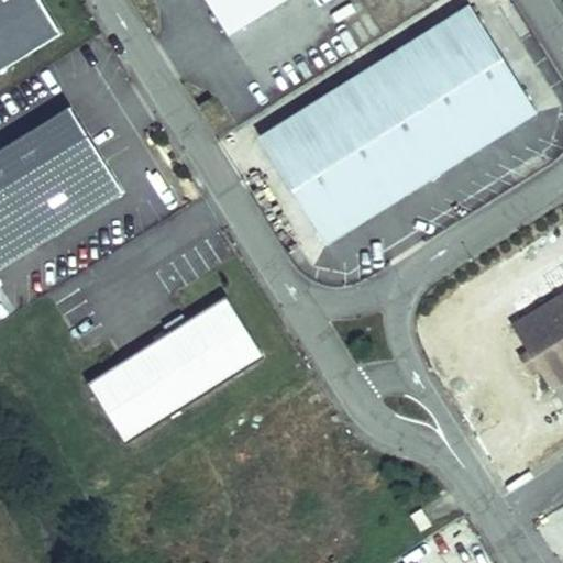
[(36,0),(0,0),(0,70),(12,64),(10,59),(56,31),(36,0)]
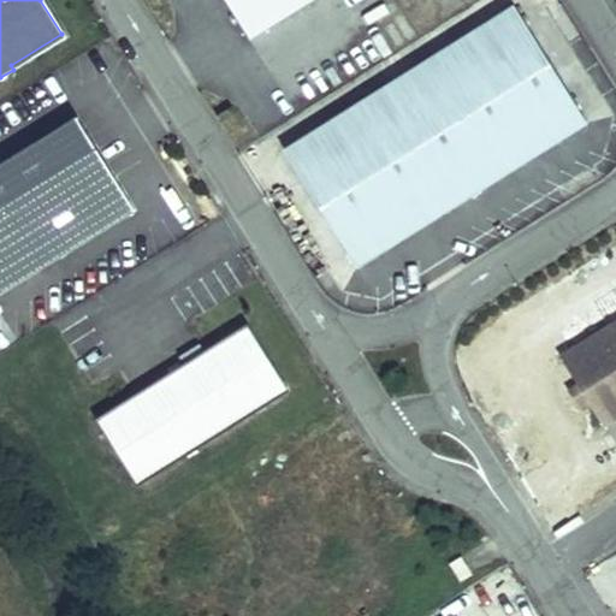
[(67,36),(45,0),(40,0),(61,34),(11,65),(13,70),(67,36)]
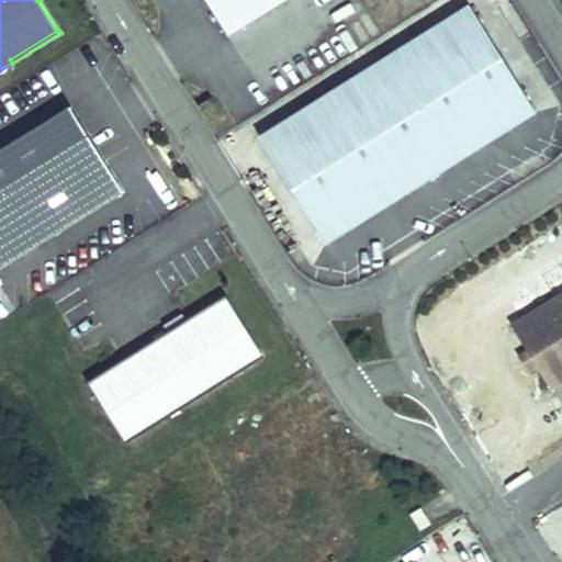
[(200,0),(225,38),(285,0),(200,0)]
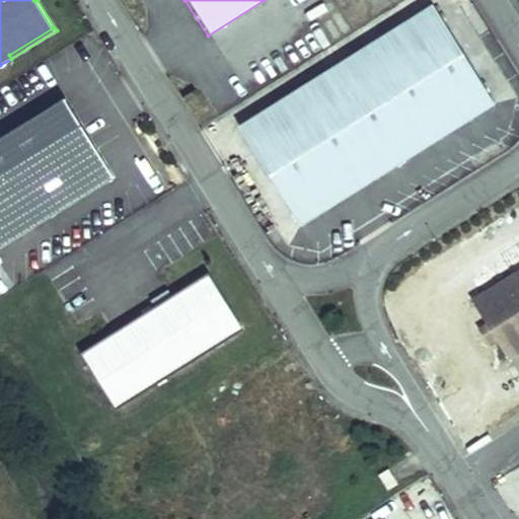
[(300,225),(497,102),(434,2),(237,126),(300,225)]
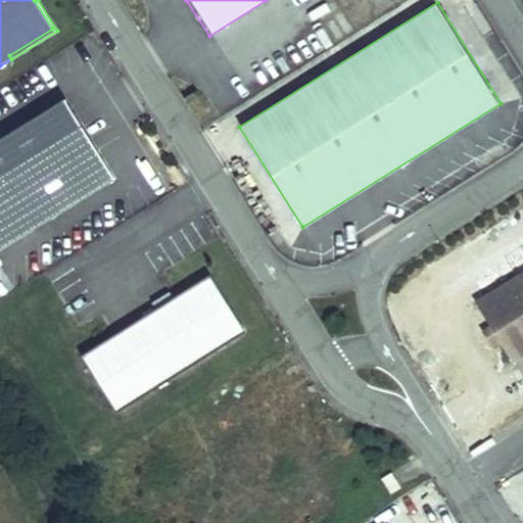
[(65,99),(0,139),(0,248),(114,178),(65,99)]
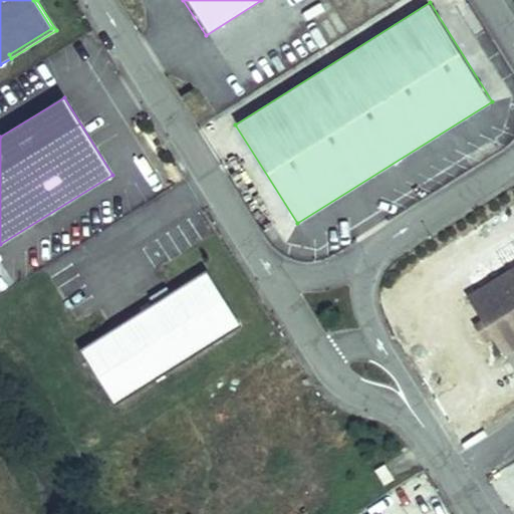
[(513,269),(462,302),(483,337),(492,332),(494,336),(505,353),(513,346),(513,269)]
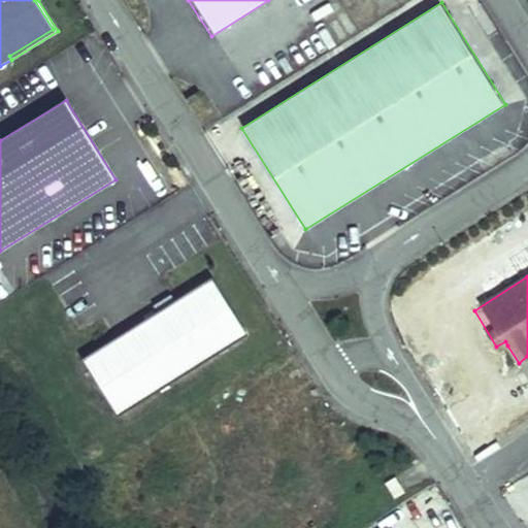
[(158,311),(83,359),(119,416),(249,334),(212,277),(175,300),(180,309),(163,320),(158,311)]
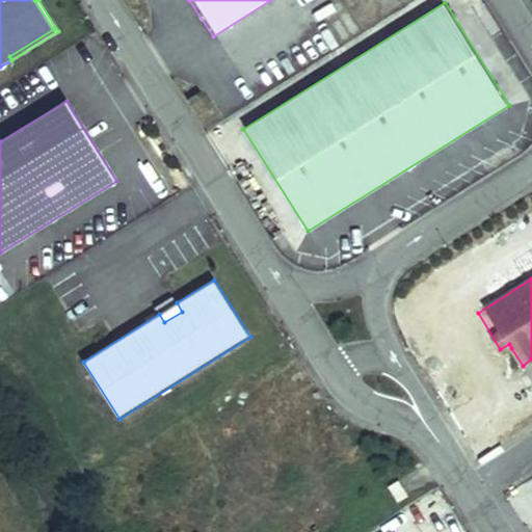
[(159,314),(164,322),(182,312),(177,302),(173,296),(155,308),(159,314)]
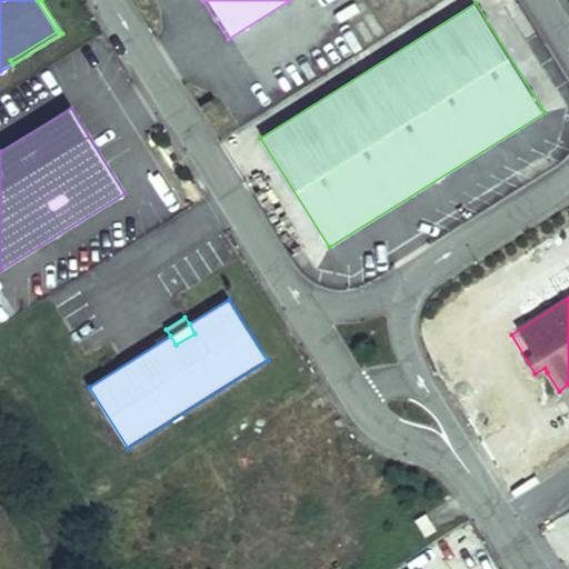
[(545,368),(535,373),(538,378),(547,372),(545,368)]
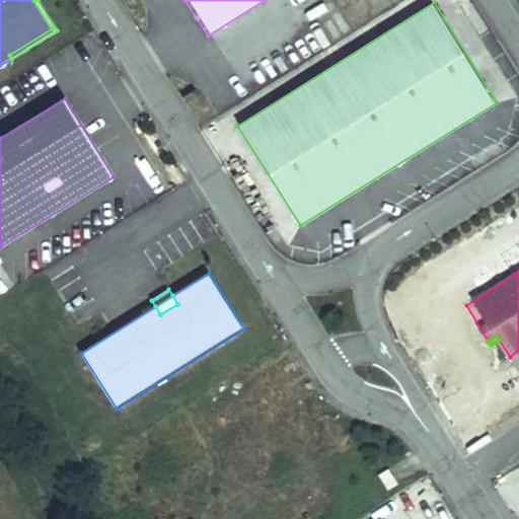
[(518,350),(510,357),(518,371),(518,350)]
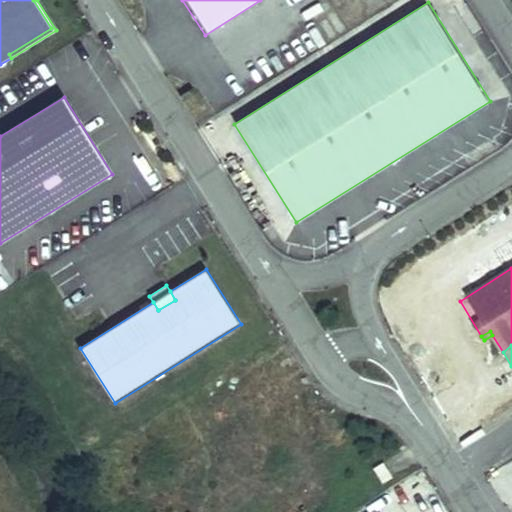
[(392,478),(383,463),(374,468),(383,483),(392,478)]
